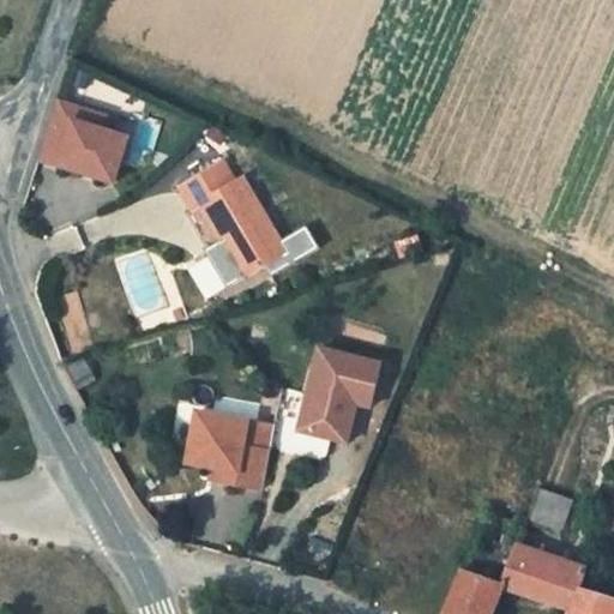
[(53,103),(31,162),(108,190),(124,143),(95,132),(68,124),(73,110),(53,103)]
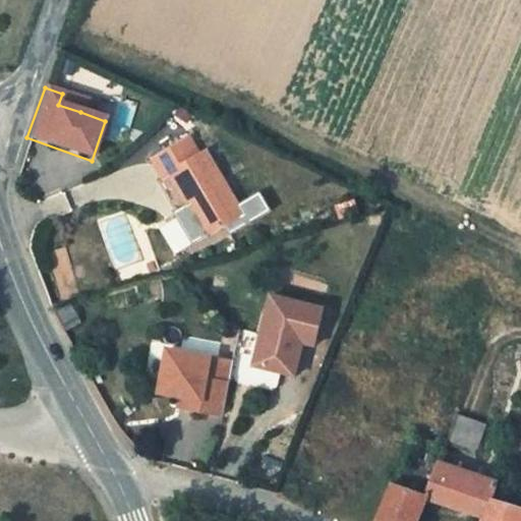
[(84,102),(62,94),(58,105),(80,112),(84,102)]
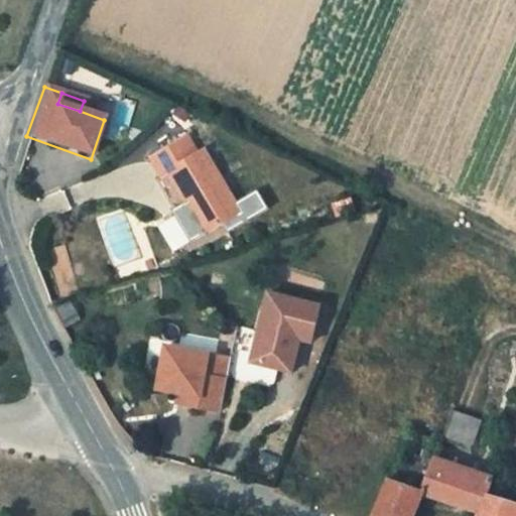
[(188,136),(152,158),(163,175),(169,172),(187,202),(191,200),(210,230),(241,211),(205,150),(199,154),(188,136)]
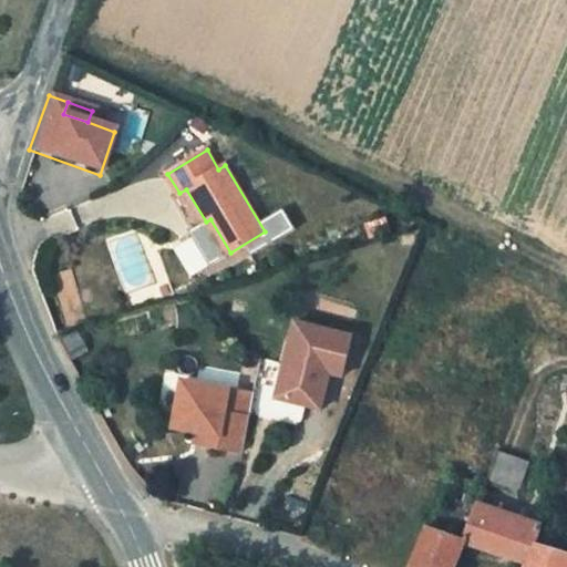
[(292,327),(271,403),(315,415),(325,374),(339,379),(349,342),(292,327)]
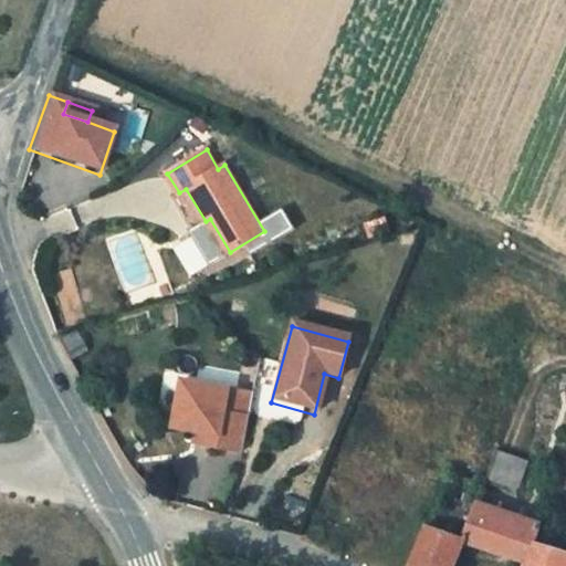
[(238,449),(241,416),(219,412),(223,390),(179,384),(171,427),(191,430),(202,432),(201,442),(238,449)]
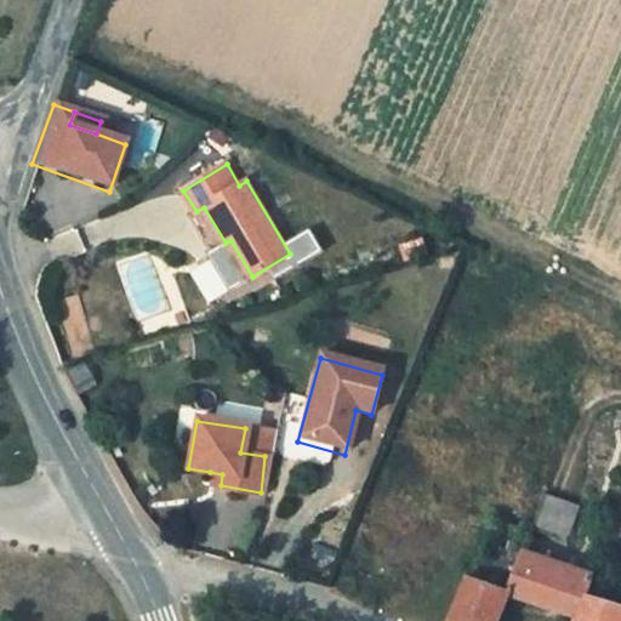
[(210,472),(209,484),(221,486),(221,485),(222,474),(210,472)]
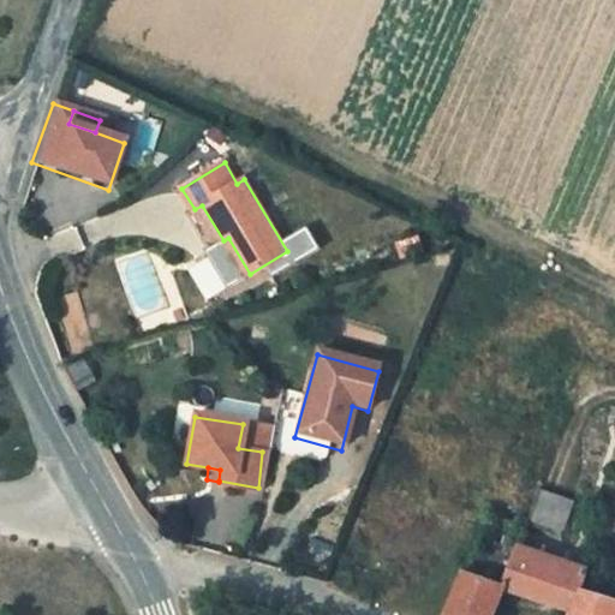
[(562,532),(574,500),(544,489),(532,521),(562,532)]
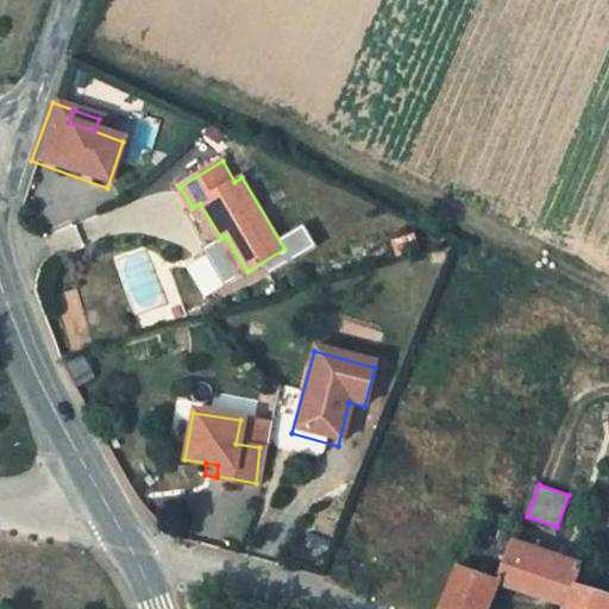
[(608,503),(603,502),(598,522),(608,525),(608,503)]
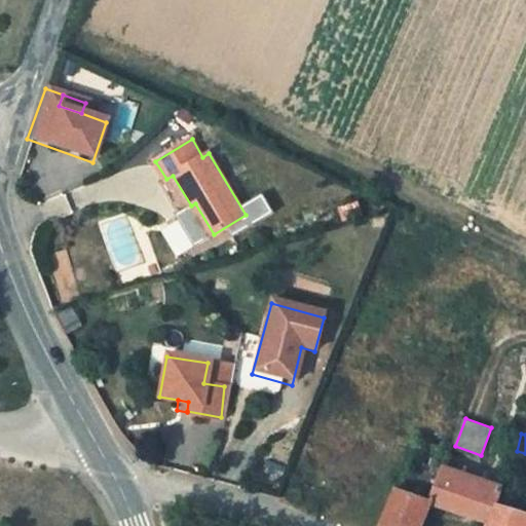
[(525,525),(525,513),(493,502),(495,492),(498,484),(440,462),(436,475),(427,500),(426,503),(485,521),(483,525),(525,525)]
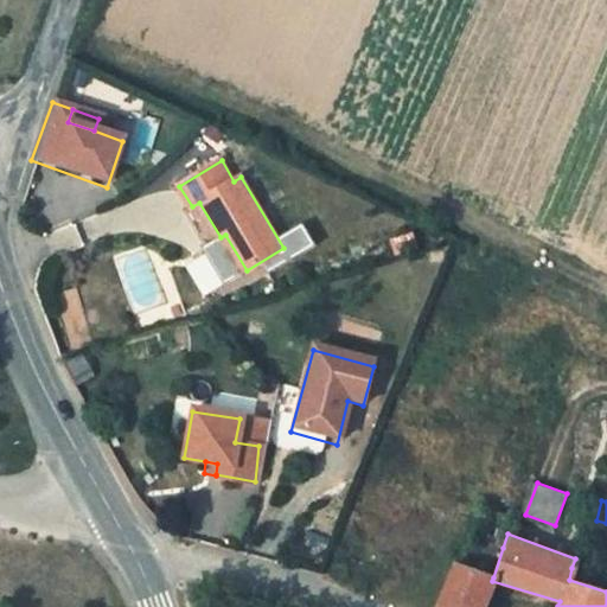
[(466,537),(454,566),(493,577),(503,548),(466,537)]
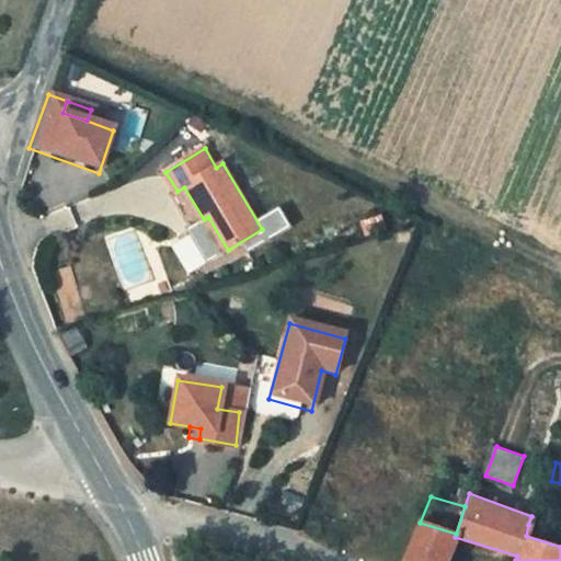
[(456,534),(420,523),(404,560),(447,560),(455,537),(456,534)]
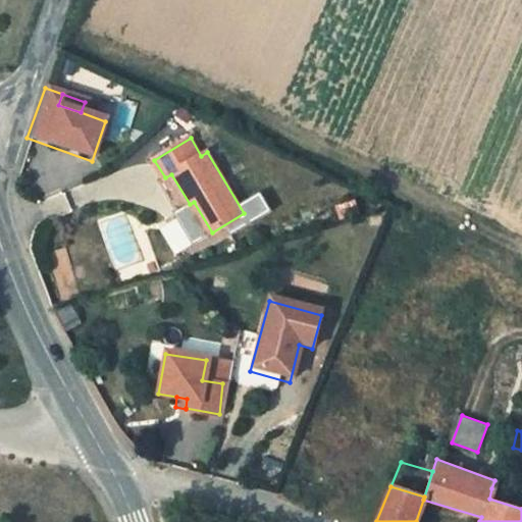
[(521,497),(491,488),(489,499),(521,509),(521,497)]
